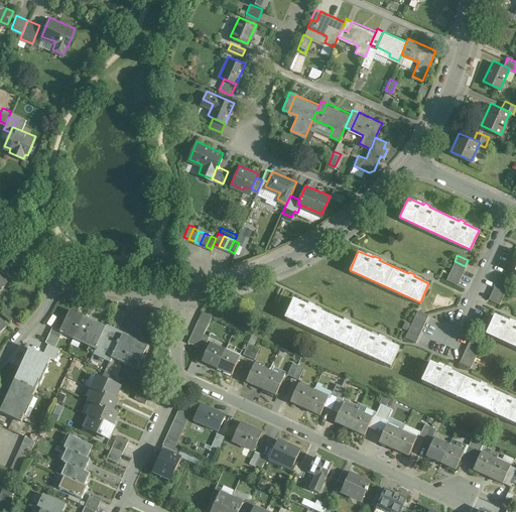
[(465,266),(455,261),(452,266),(463,271),(465,266)]
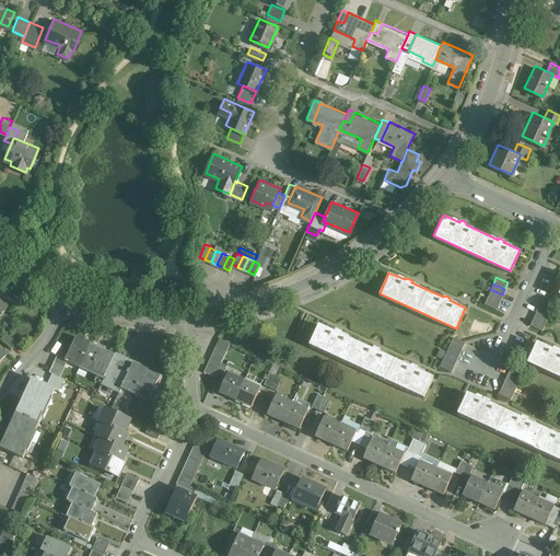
[(502,294),(490,289),(488,296),(499,301),(502,294)]
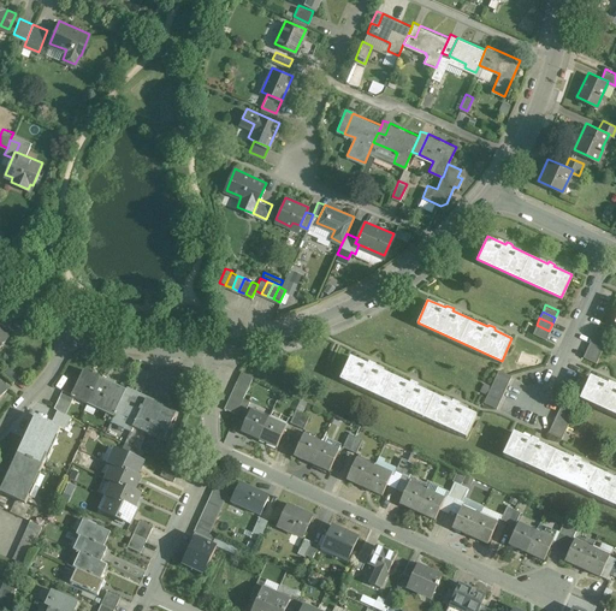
[(0,343),(11,332),(0,321),(0,343)]
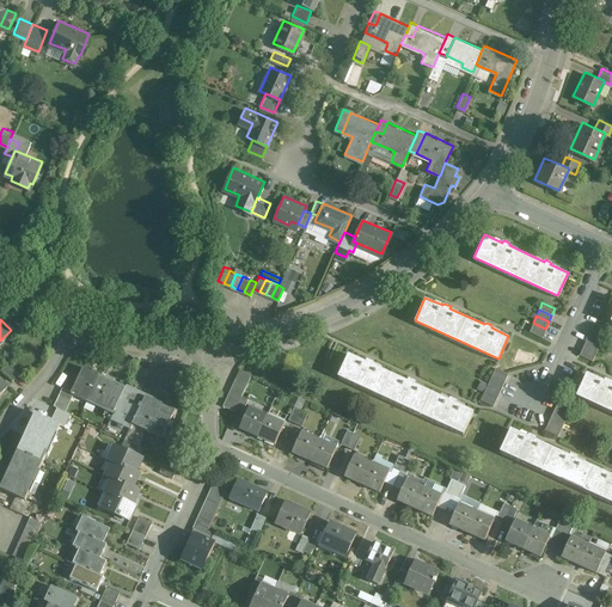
[(607,326),(594,319),(592,326),(605,332),(607,326)]
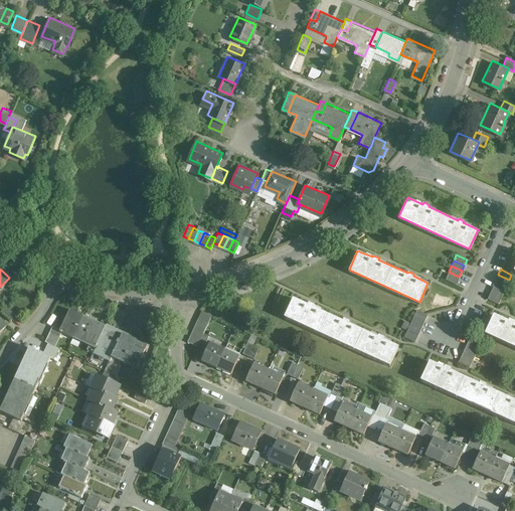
[(459,277),(449,272),(446,277),(457,282),(459,277)]
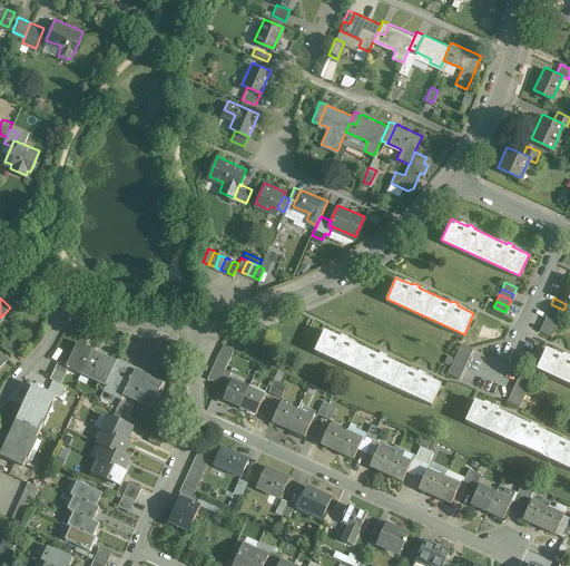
[(563,310),(551,304),(548,310),(560,315),(563,310)]
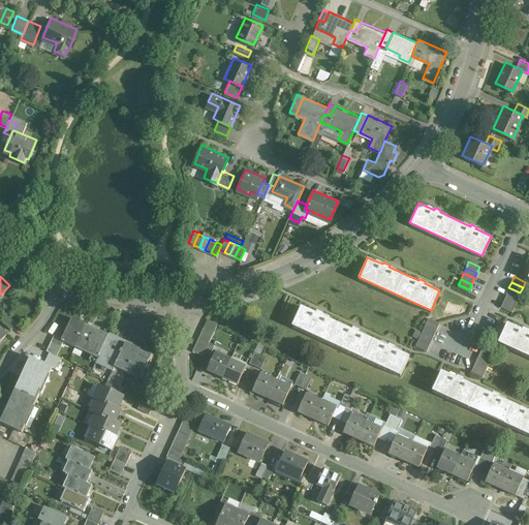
[(520,292),(508,287),(506,294),(518,299),(520,292)]
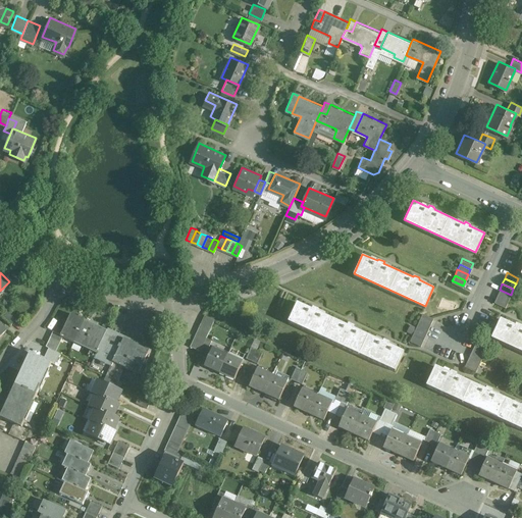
[(511,295),(500,290),(497,295),(508,300),(511,295)]
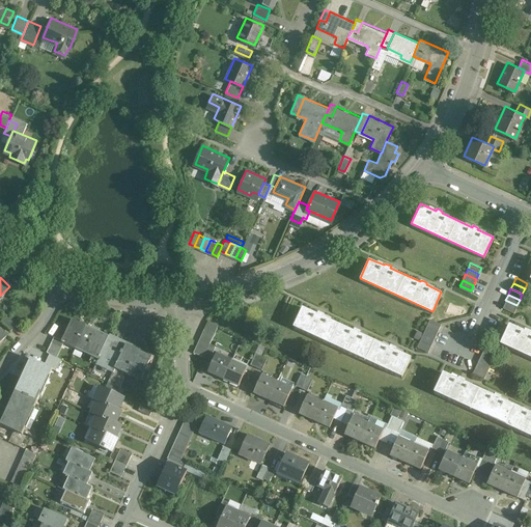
[(516,305),(505,300),(503,306),(514,311),(516,305)]
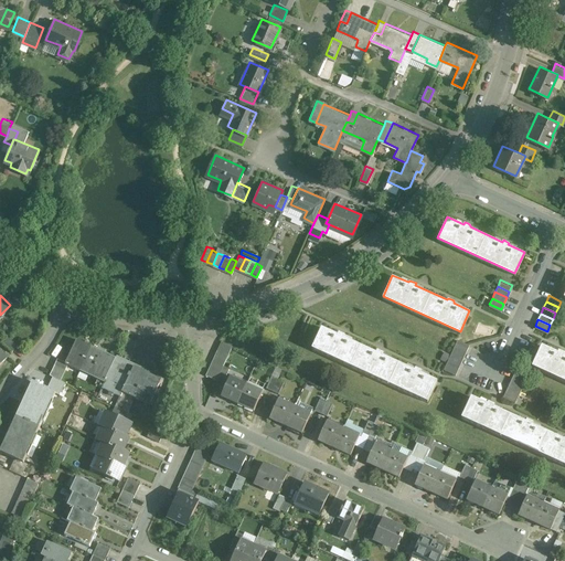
[(422,369),(415,366),(414,368),(382,353),(383,351),(380,350),(376,348),(376,350),(344,336),(345,334),(342,332),(339,330),(338,332),(321,325),(311,346),(427,400),(437,379),(420,371),(422,369)]
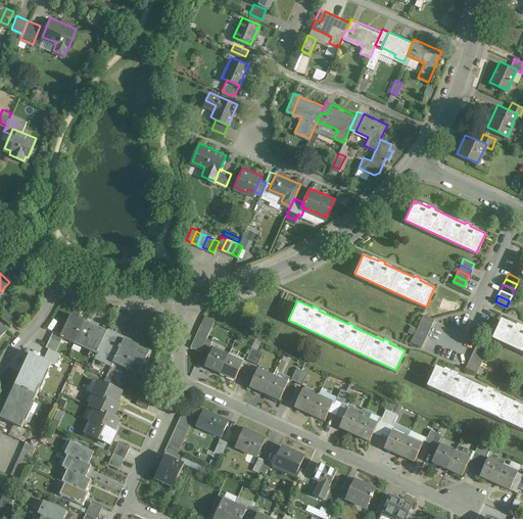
[(16,318),(6,309),(1,314),(11,323),(16,318)]
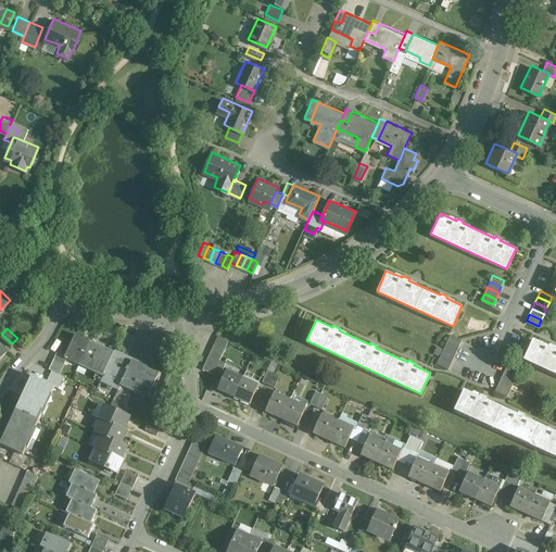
[(90,338),(75,331),(65,353),(79,360),(90,338)]
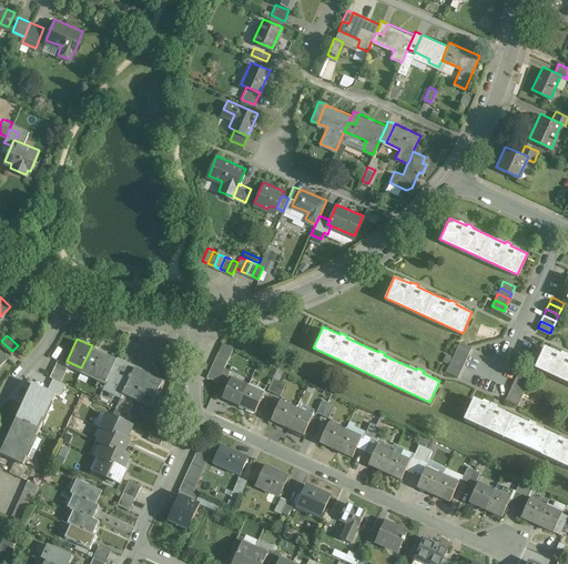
[(472,344),(459,339),(457,345),(468,351),(472,344)]
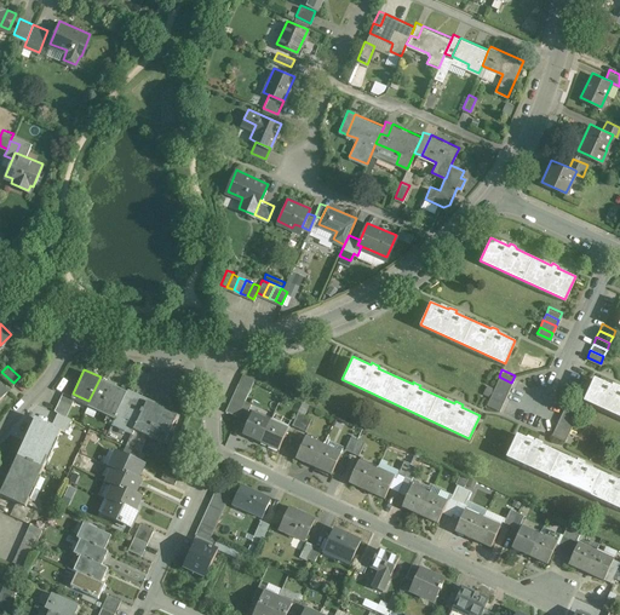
[(254,377),(244,372),(240,378),(252,384),(254,377)]
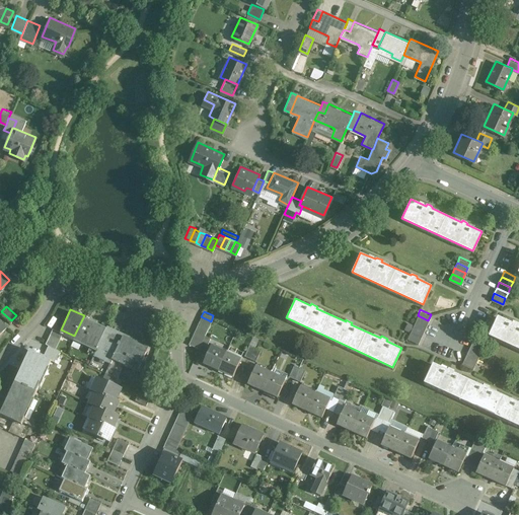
[(0,312),(0,316),(7,322),(10,320),(1,312),(0,312)]
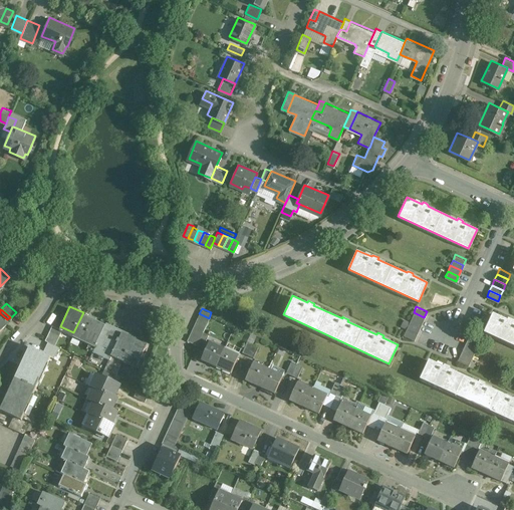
[(105,323),(83,312),(73,332),(95,342),(105,323)]
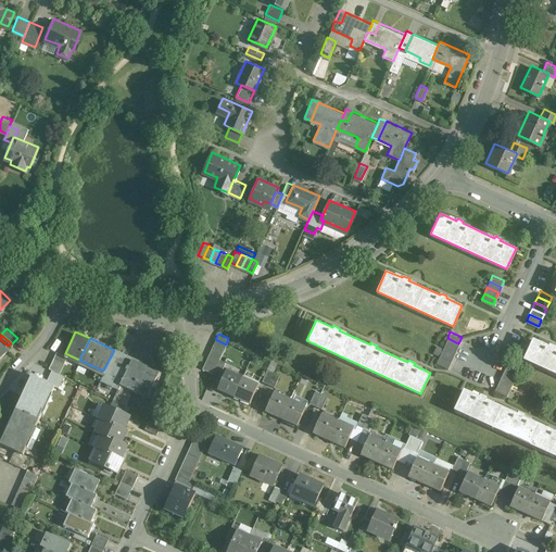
[(458,343),(447,338),(444,343),(456,349),(458,343)]
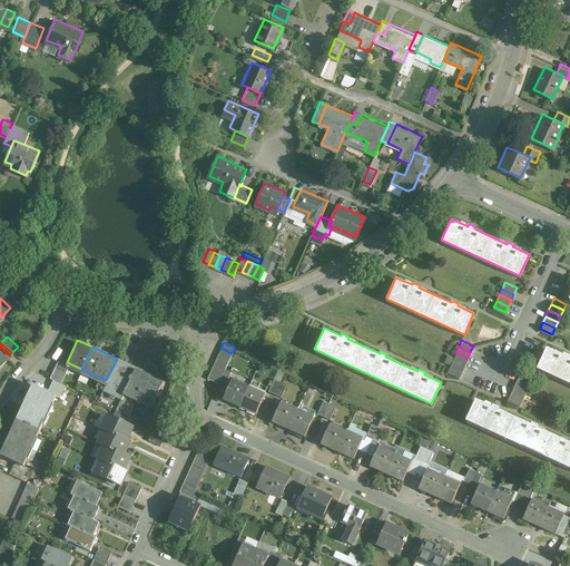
[(562,353),(547,347),(537,368),(569,382),(569,357),(569,354),(567,353),(563,352),(562,353)]
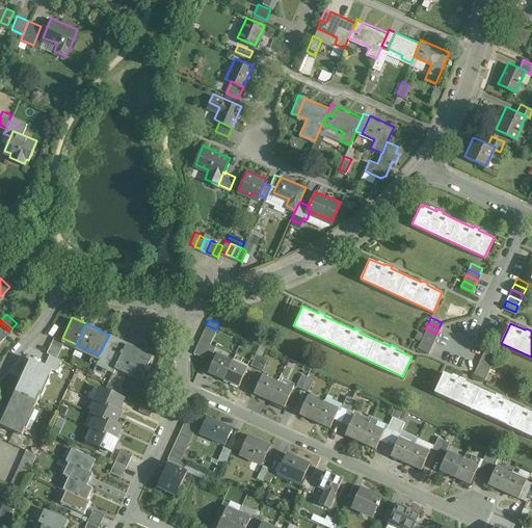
[(216,330),(206,324),(204,330),(214,335),(216,330)]
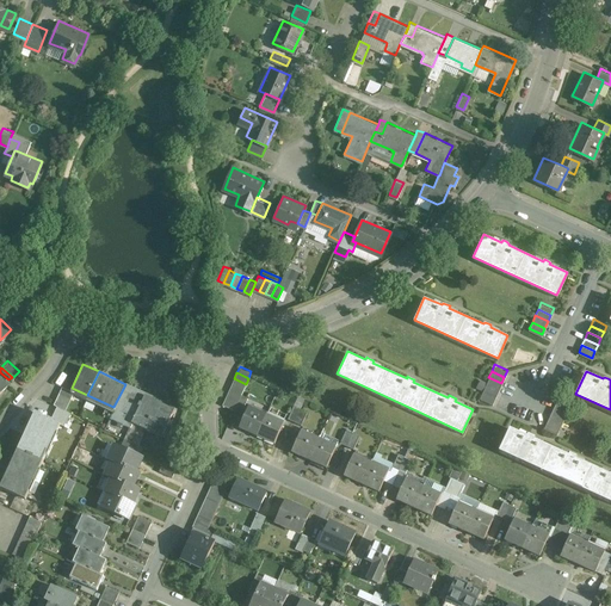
[(501,383),(488,377),(486,383),(499,389),(501,383)]
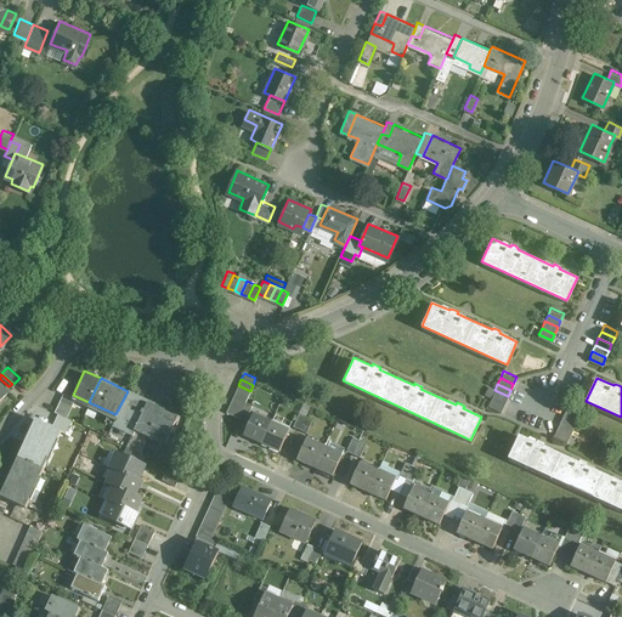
[(250,391),(238,385),(235,391),(247,397),(250,391)]
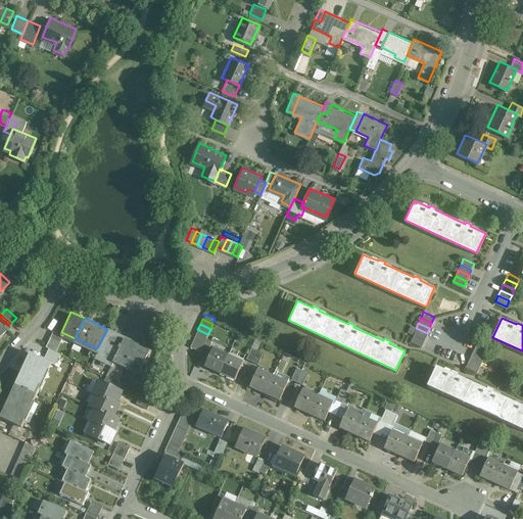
[(427,333),(416,328),(413,334),(424,339),(427,333)]
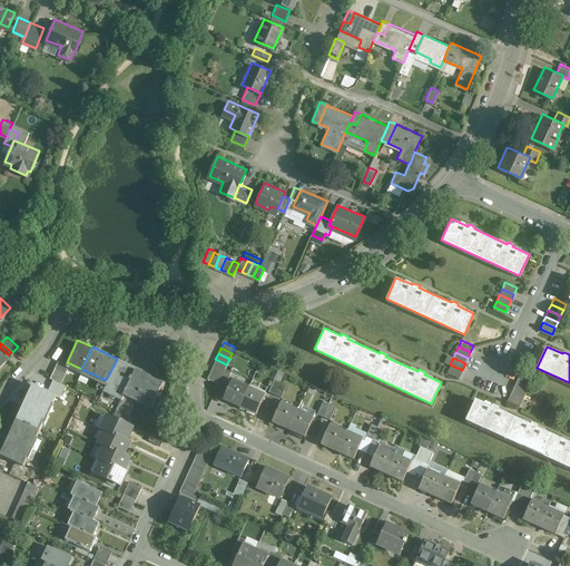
[(69,364),(58,359),(55,364),(66,370),(69,364)]
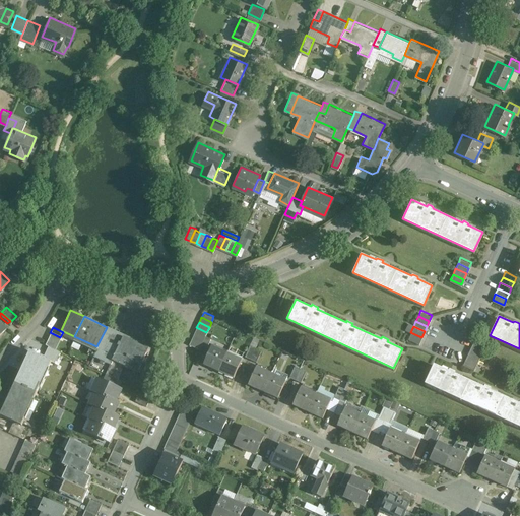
[(96,346),(93,353),(110,362),(111,362),(113,359),(124,364),(137,370),(148,346),(137,341),(138,339),(114,327),(113,330),(107,327),(96,346)]
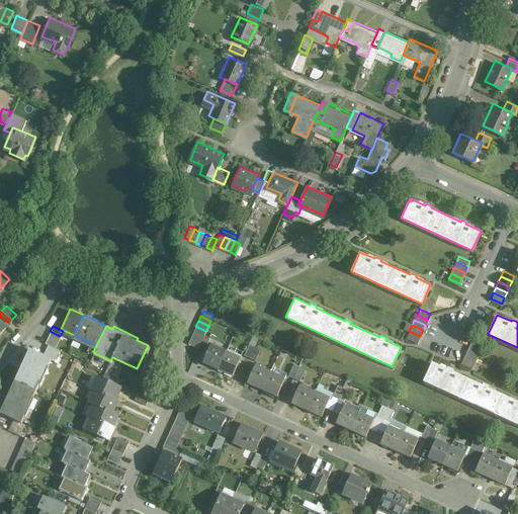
[(205,331),(195,326),(193,331),(203,336),(204,333),(205,331)]
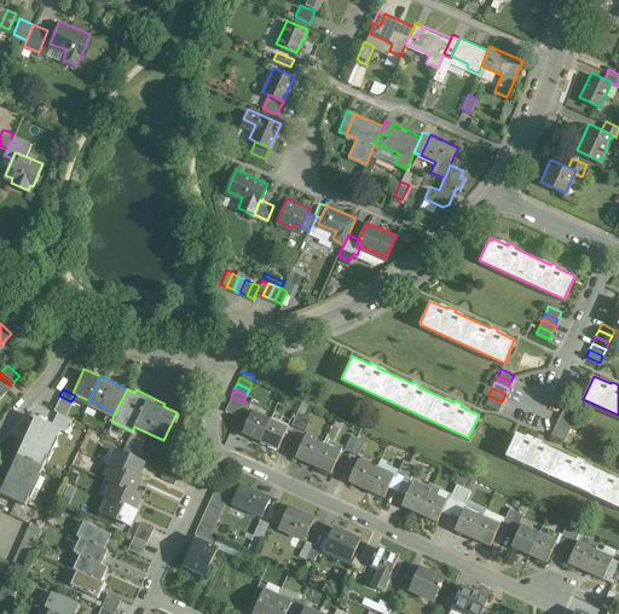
[(71,401),(59,395),(57,401),(69,407),(71,401)]
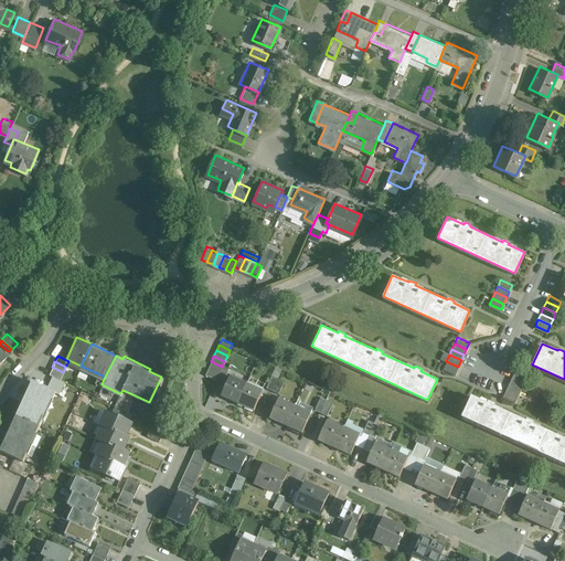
[(222,367),(211,361),(209,367),(220,372),(222,367)]
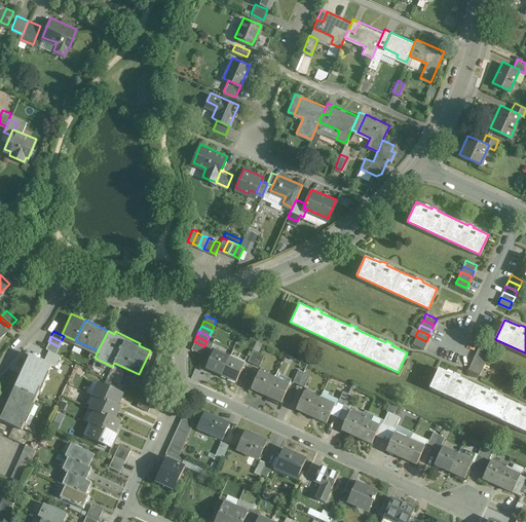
[(426,341),(415,336),(413,341),(424,346),(426,341)]
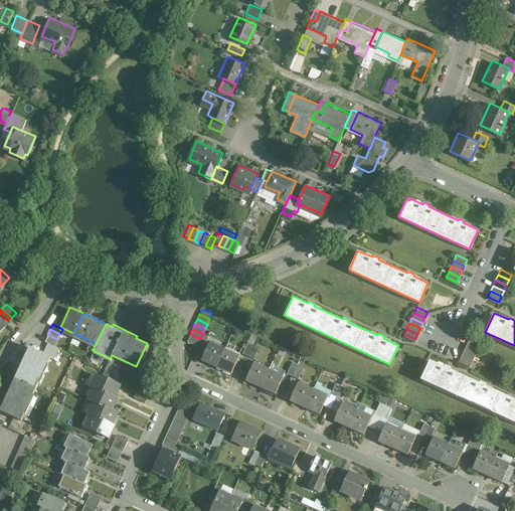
[(200,339),(197,344),(203,346),(208,334),(203,331),(202,334),(200,339)]
